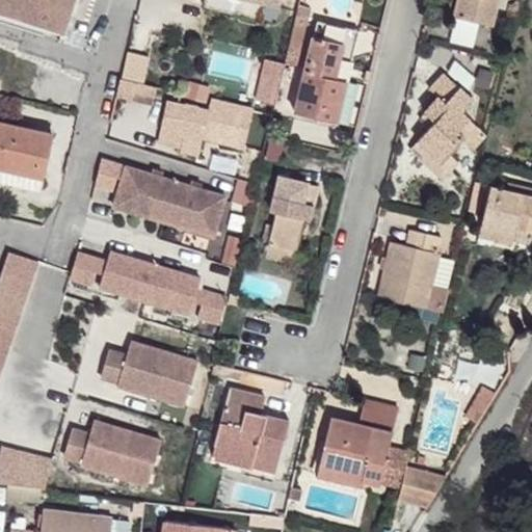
[(0,0),(0,12),(61,32),(72,0),(0,0)]
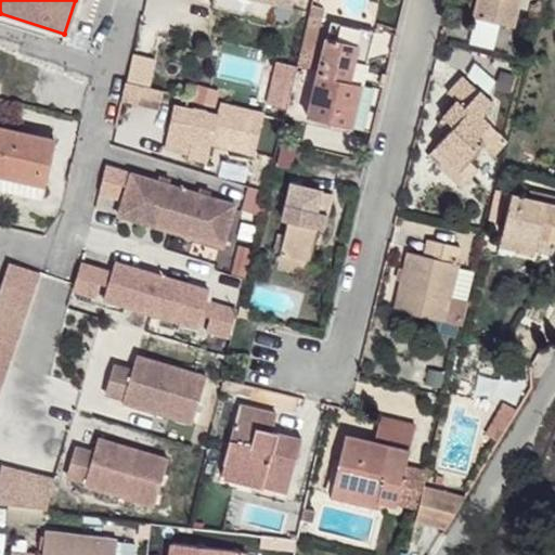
[(481,0),(477,21),(517,29),(524,0),(481,0)]
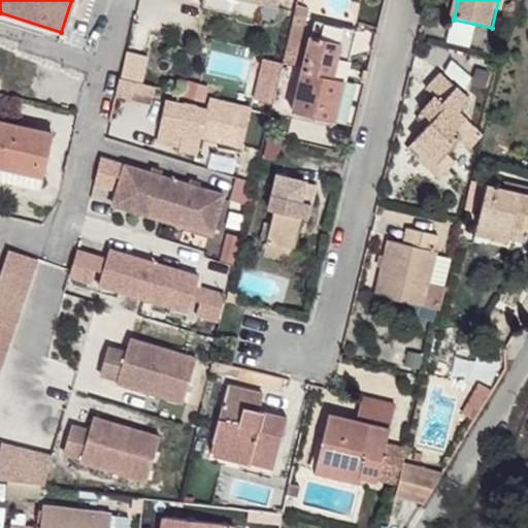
[(315,20),(311,35),(340,42),(333,76),(344,79),(357,30),(315,20)]
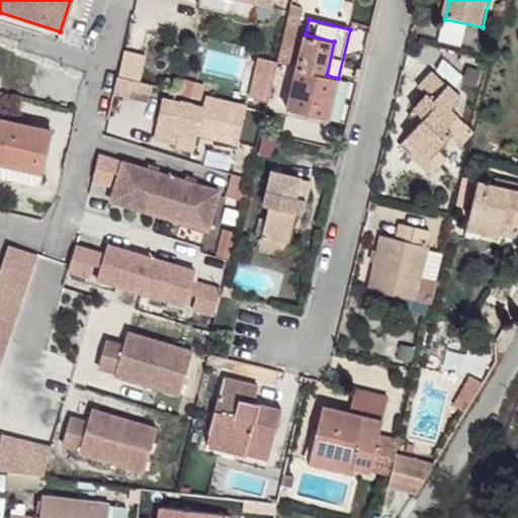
[(306,34),(289,110),(328,119),(338,78),(327,75),(334,41),(306,34)]
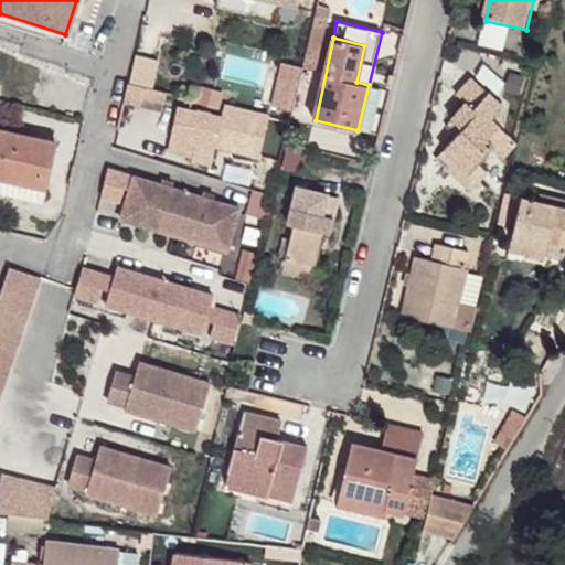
[(167,87),(131,80),(127,98),(163,106),(167,87)]
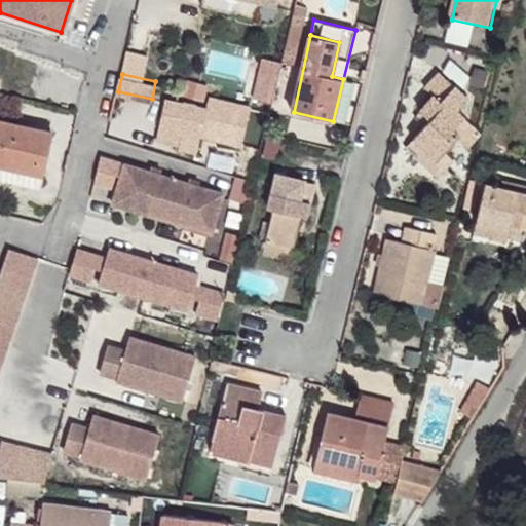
[(416,140),(439,161),(462,138),(455,130),(465,119),(459,112),(470,101),(441,74),(425,90),(434,100),(420,114),(429,124),(416,140)]
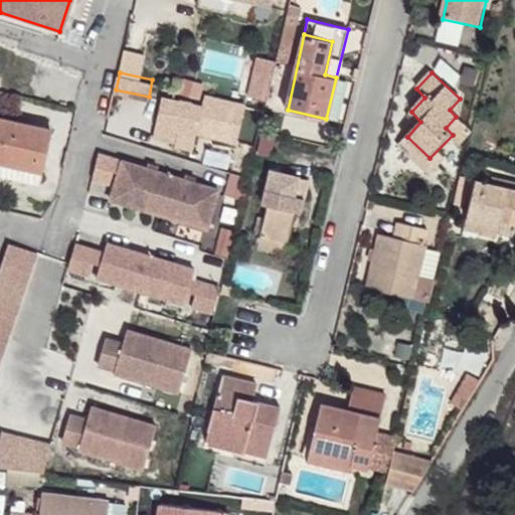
[(162,99),(157,123),(182,128),(179,142),(192,145),(196,132),(237,142),(246,104),(206,96),(202,108),(162,99)]
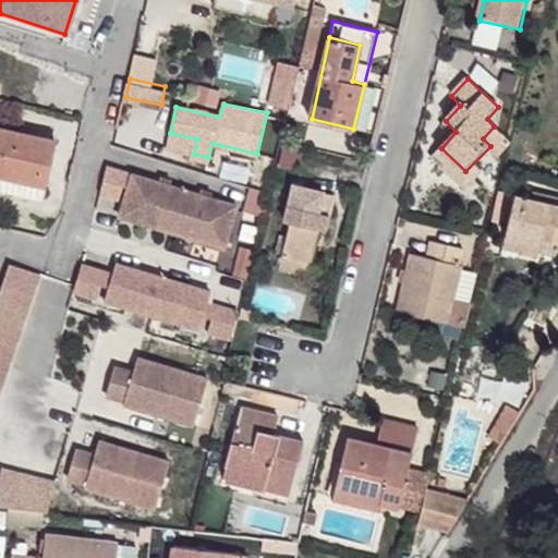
[(0,155),(8,157),(0,185),(0,189),(53,201),(65,147),(1,133),(0,140),(0,155)]
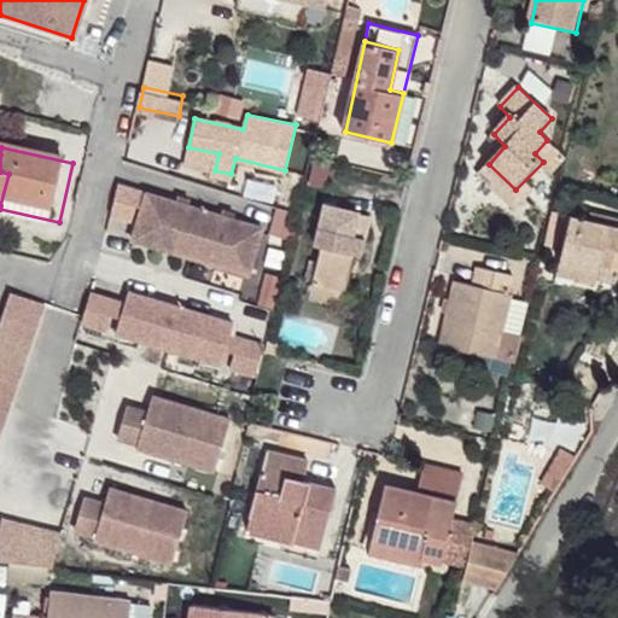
[(188,147),(184,164),(215,170),(219,153),(188,147)]
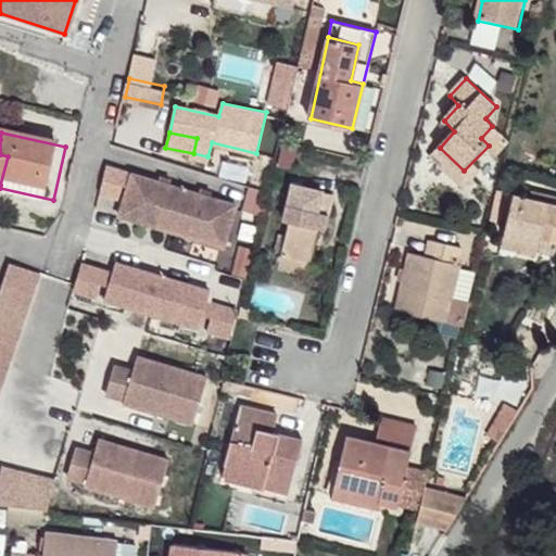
[(137,160),(130,187),(151,191),(148,207),(179,214),(190,172),(137,160)]
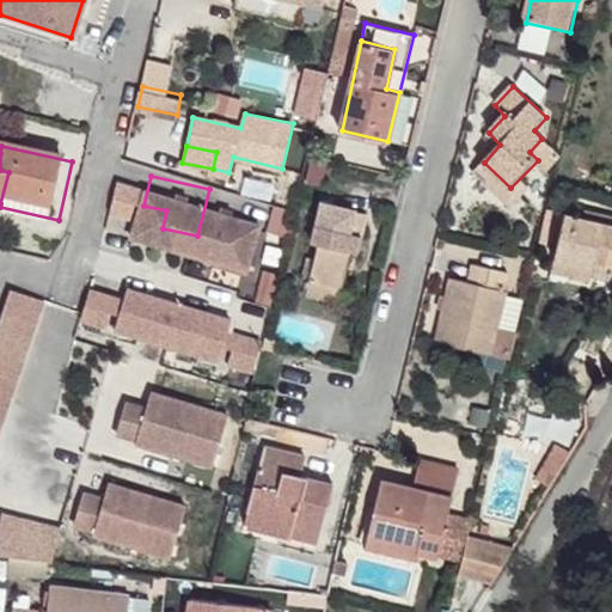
[(209,189),(197,236),(233,244),(237,226),(261,232),(267,202),(209,189)]
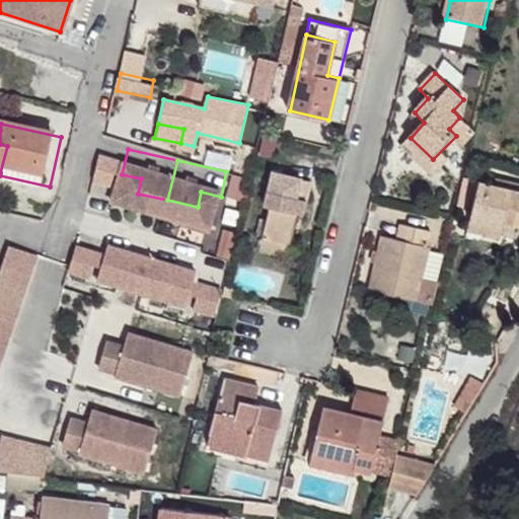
[(270,207),(263,237),(290,244),(295,221),(303,223),(309,192),(301,189),(304,176),(274,170),(265,205),(270,207)]
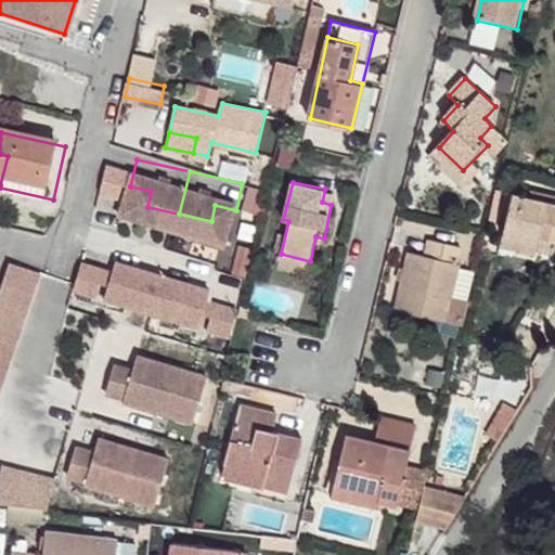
[(130,186),(127,202),(147,207),(151,191),(130,186)]
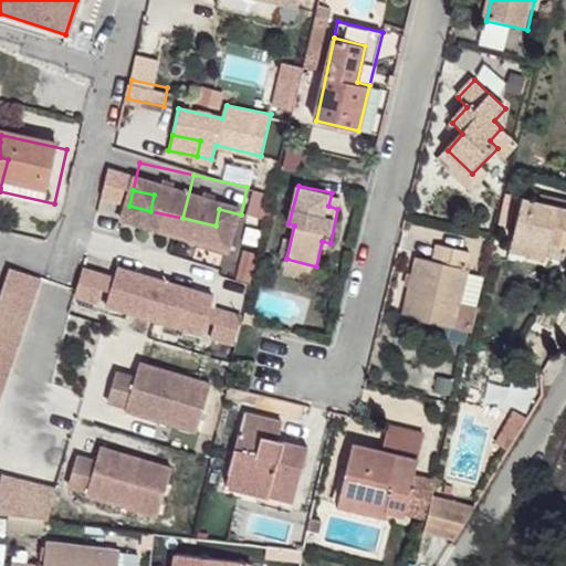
[(332,192),(328,206),(337,209),(342,196),(332,192)]
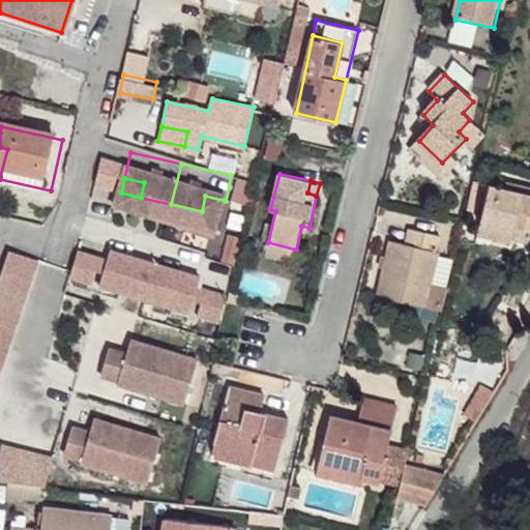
[(508,182),(506,188),(528,194),(528,187),(508,182)]
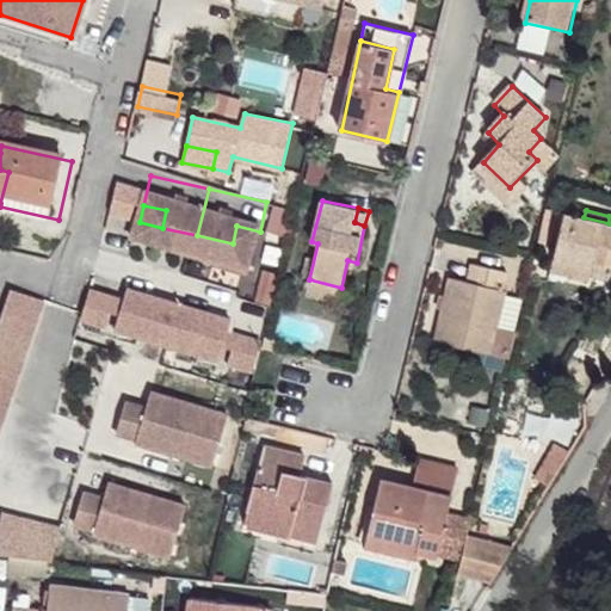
[(584,217),(567,213),(560,244),(579,250),(582,241),(603,246),(608,247),(610,247),(610,223),(609,223),(584,217)]
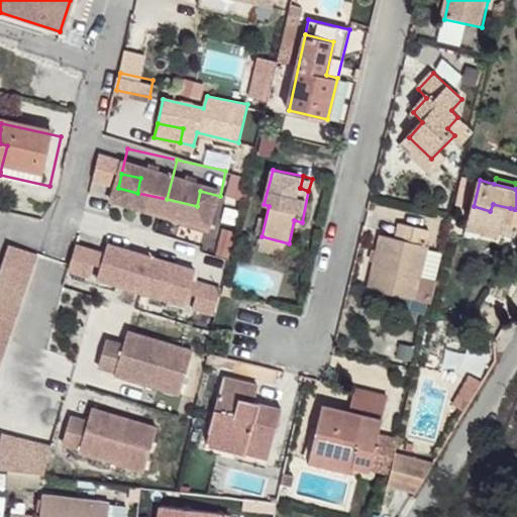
[(200,191),(197,206),(217,211),(220,196),(200,191)]
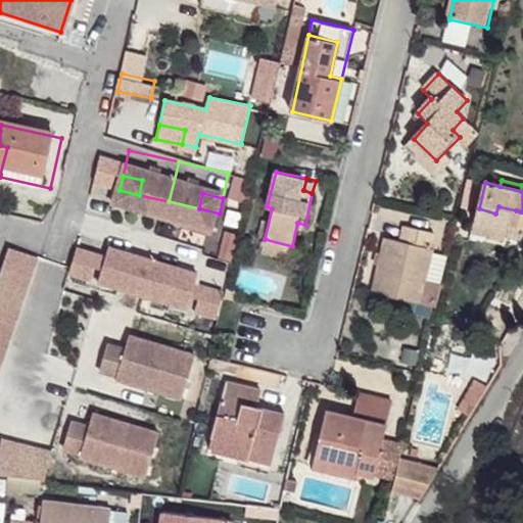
[(479,208),(475,224),(510,232),(514,218),(516,210),(498,206),(495,214),(479,208)]
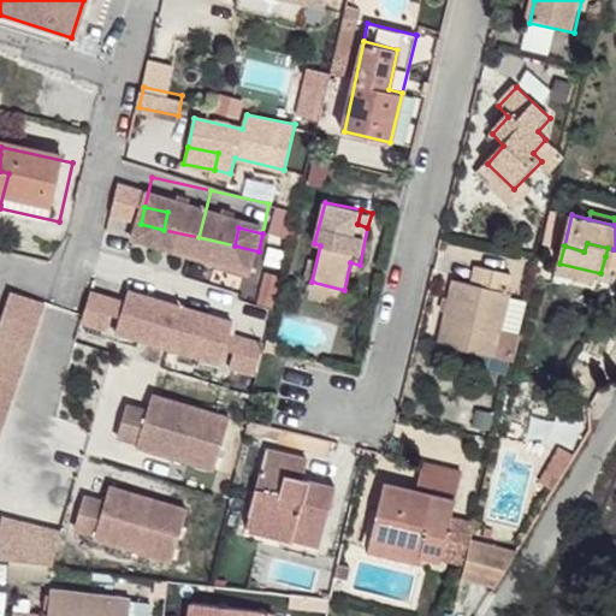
[(461,280),(443,344),(492,356),(515,274),(477,265),(471,283),(461,280)]
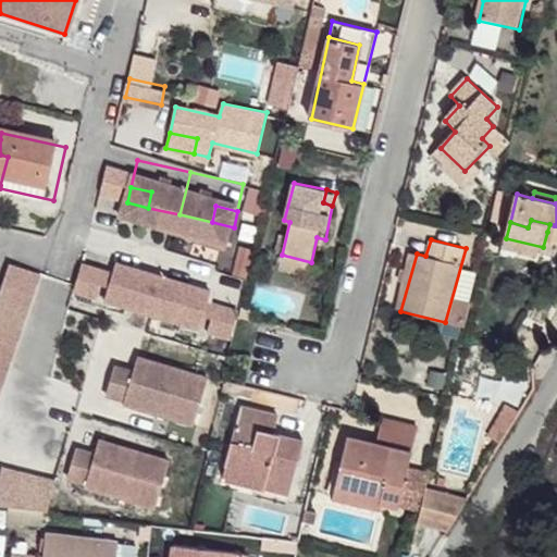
[(282,255),(280,263),(309,271),(311,262),(282,255)]
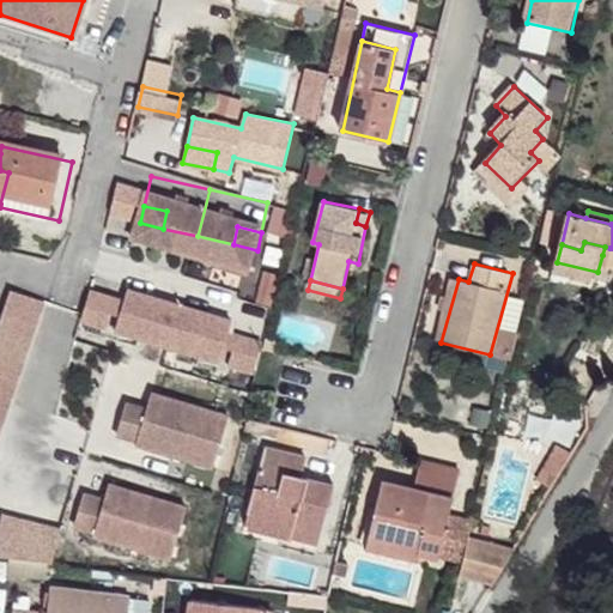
[(182,296),(128,284),(126,296),(122,313),(145,317),(143,331),(173,338),(182,296)]
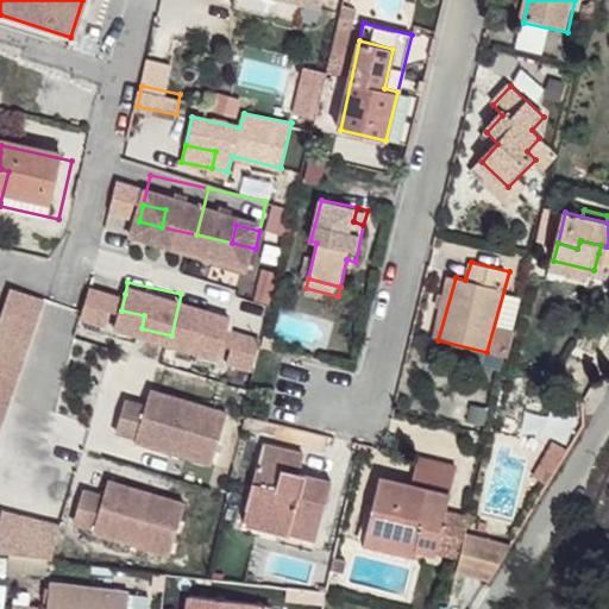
[(115,292),(90,287),(85,315),(110,321),(115,292)]
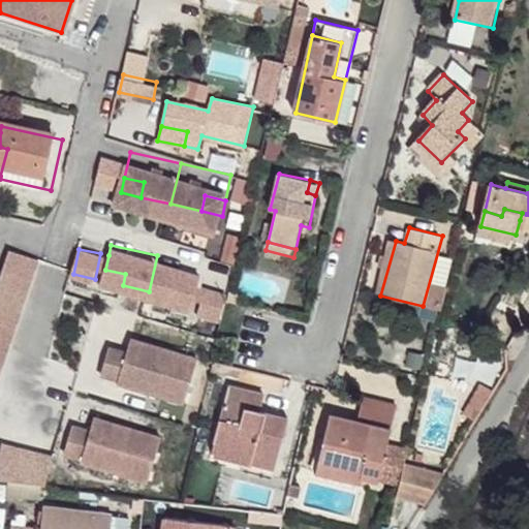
[(109,255),(100,253),(95,279),(123,285),(125,274),(105,270),(109,255)]
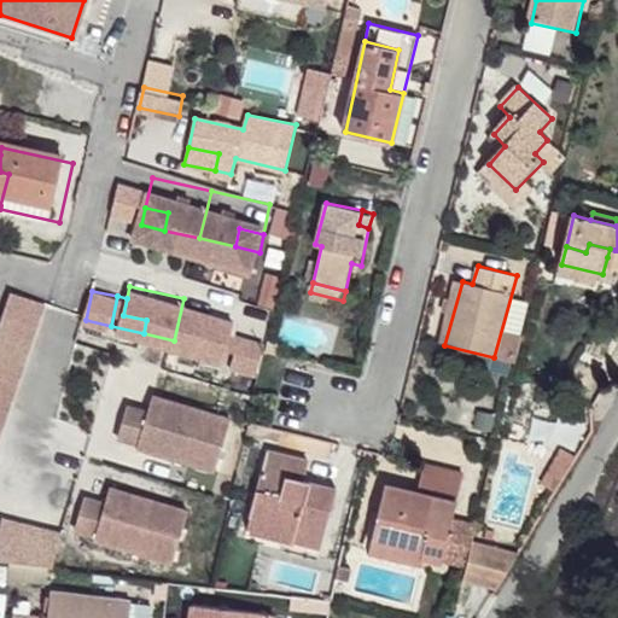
[(237,310),(184,298),(174,340),(204,347),(207,333),(231,338),(234,322),(237,310)]
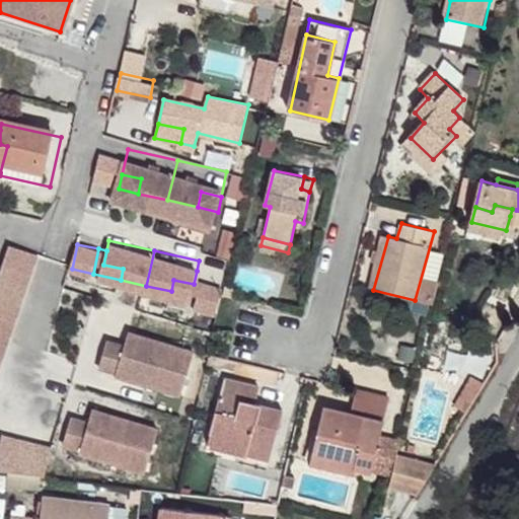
[(0,376),(35,270),(6,260),(0,277),(0,376)]
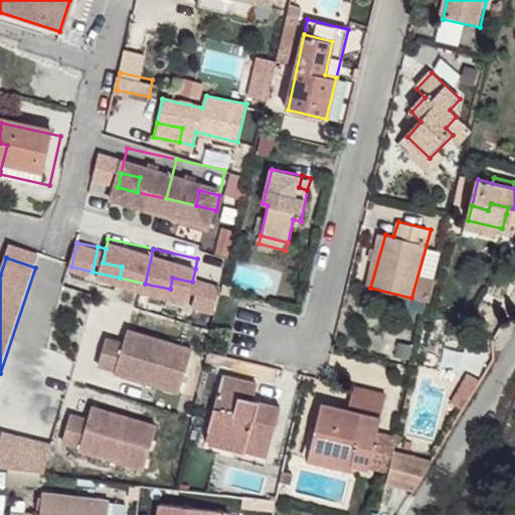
[(192,282),(172,278),(170,289),(197,295),(203,271),(195,269),(192,282)]
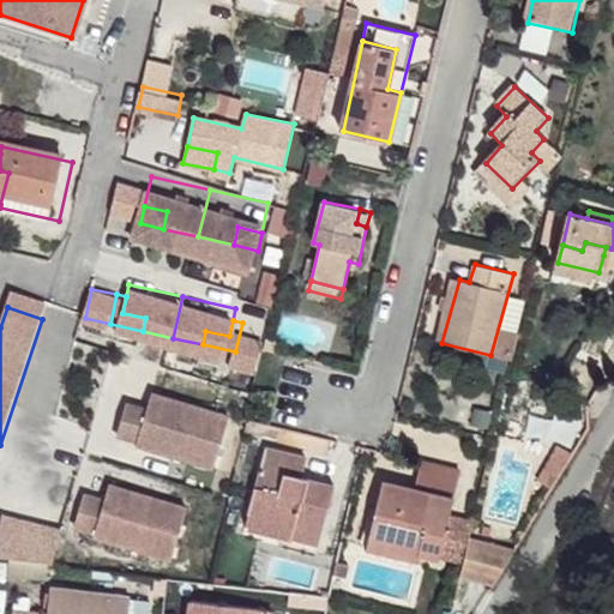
[(268,327),(242,323),(235,351),(262,357),(268,327)]
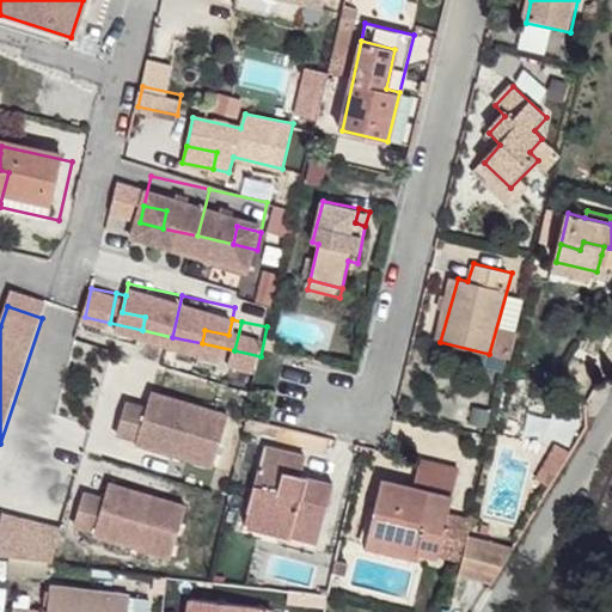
[(233,402),(154,384),(151,401),(144,432),(142,436),(221,453),(233,402)]
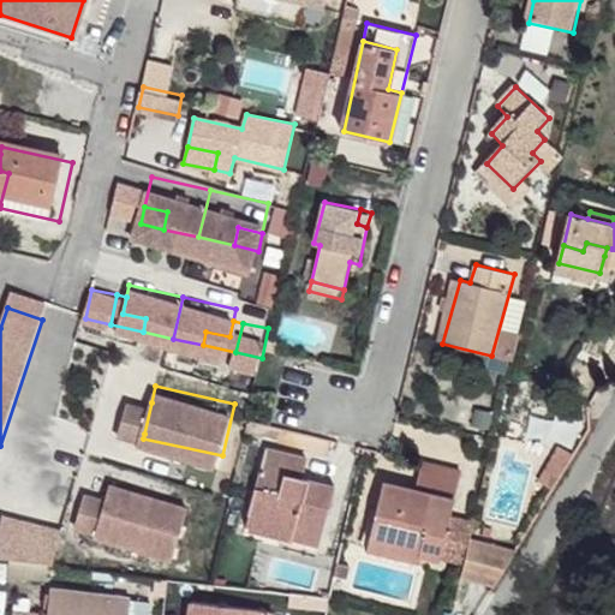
[(151,402),(133,399),(126,429),(144,434),(151,402)]
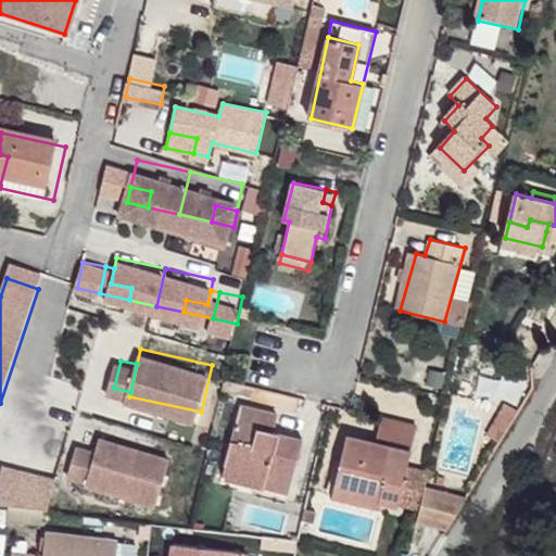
[(495,399),(478,429),(490,434),(508,405),(495,399)]
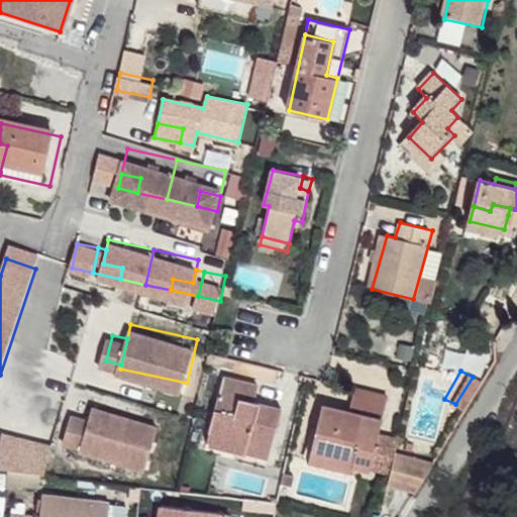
[(228,376),(213,434),(250,443),(248,451),(272,457),(284,408),(256,400),(260,385),(228,376)]
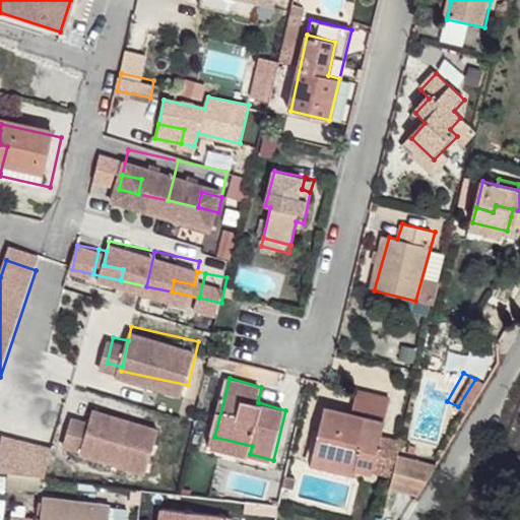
[(355,385),(349,412),(384,420),(391,393),(355,385)]
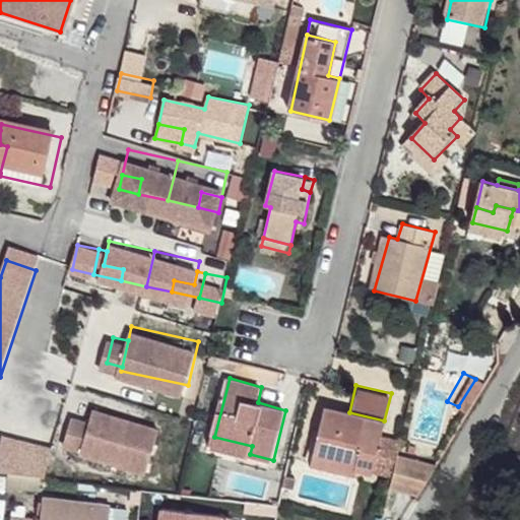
[(69,414),(59,446),(143,472),(158,426),(91,404),(85,419),(69,414)]
